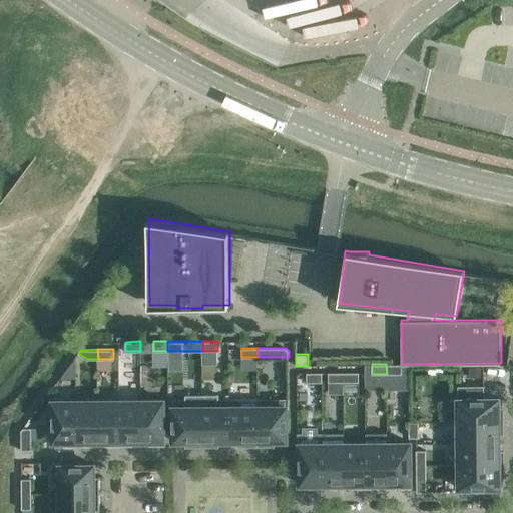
[(402,364),(386,364),(387,374),(402,374),(402,364)]
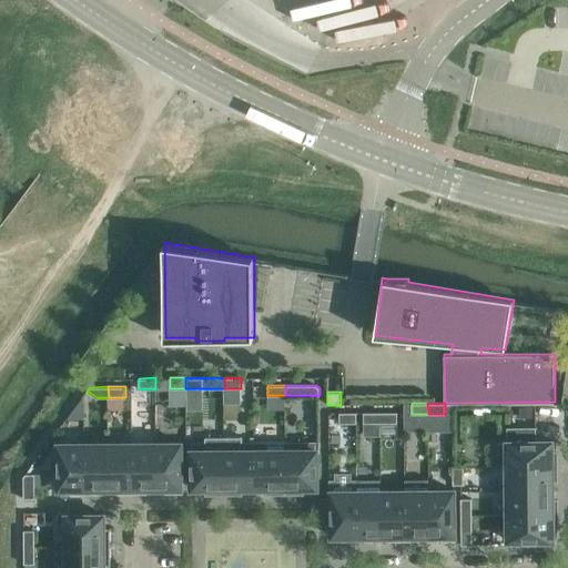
[(519,406),(519,417),(533,417),(533,406),(519,406)]
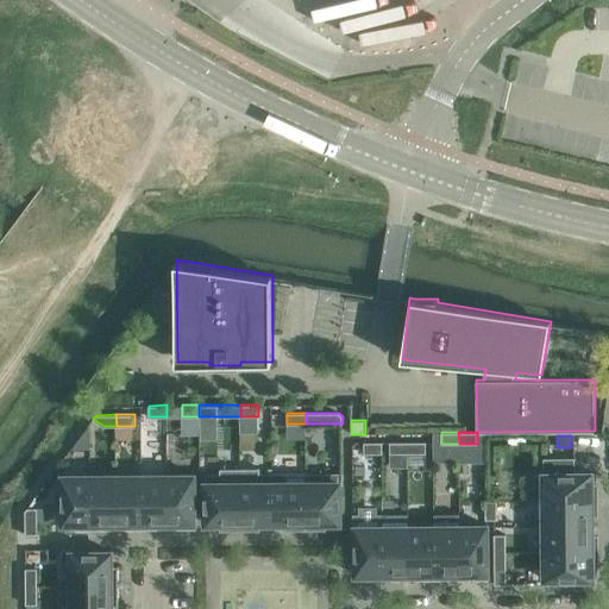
[(364,441),(364,453),(383,453),(383,441),(364,441)]
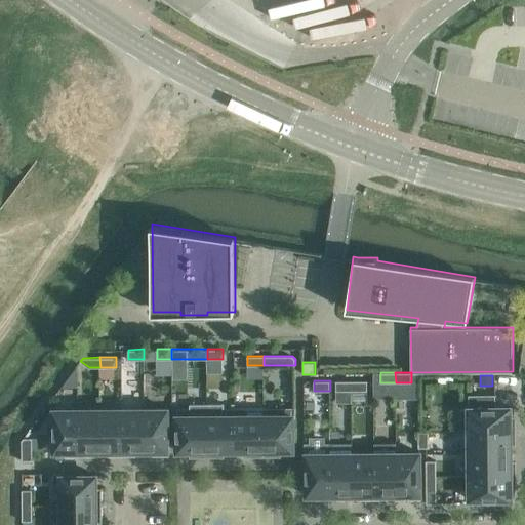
[(352,391),(352,380),(336,380),(336,391),(352,391)]
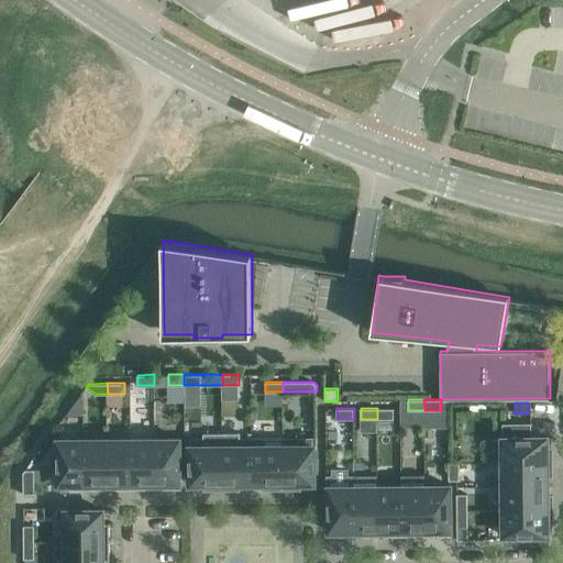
[(394,408),(377,408),(377,419),(394,419),(394,408)]
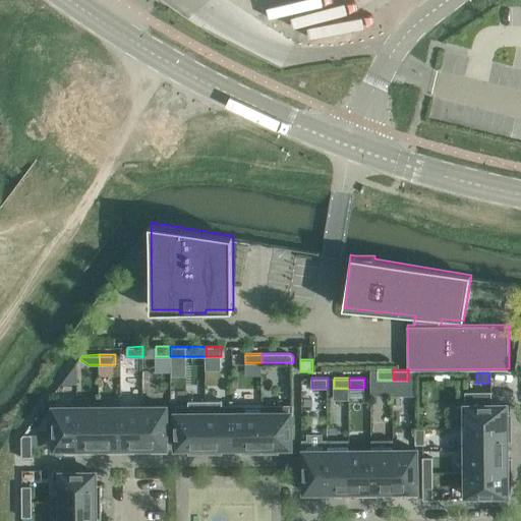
[(462,406),(457,406),(457,428),(463,427),(511,427),(511,414),(507,414),(507,404),(493,404),(493,391),(465,392),(465,402),(462,402),(462,406)]
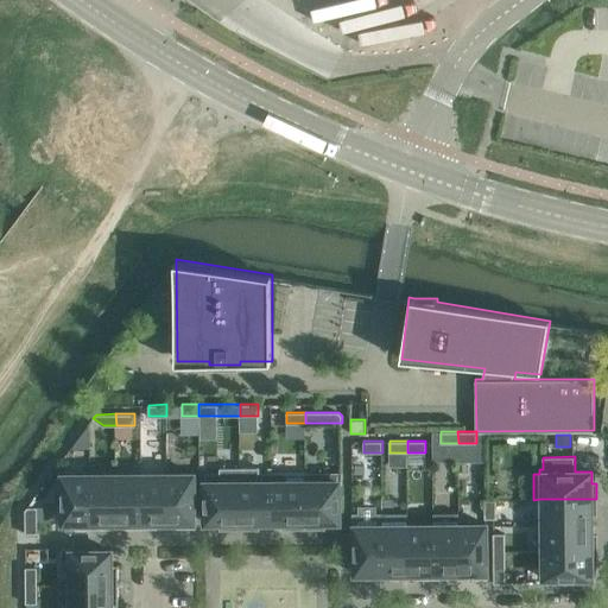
[(240,530),(240,467),(221,467),(221,473),(206,473),(206,523),(220,523),(220,530),(240,530)]
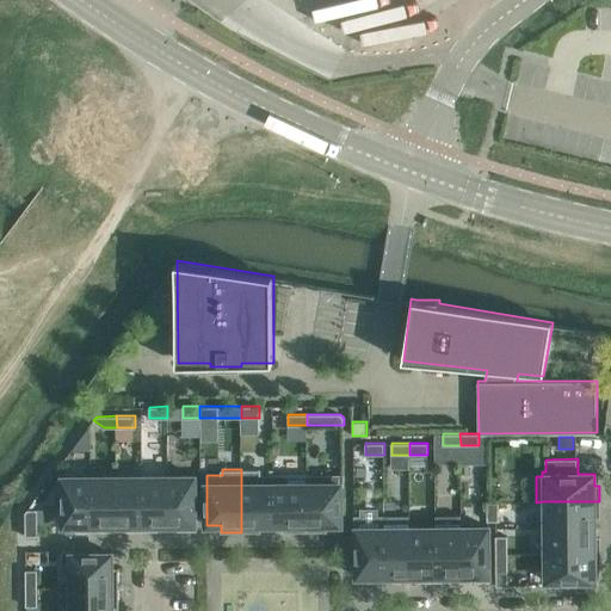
[(261,469),(241,469),(241,532),(261,531),(261,524),(275,524),(275,475),(261,475),(261,469)]
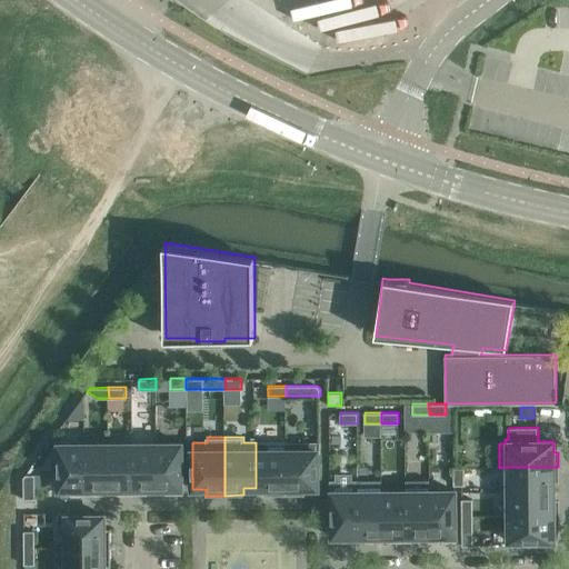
[(269,442),(256,442),(256,488),(268,488),(268,495),(287,495),(286,450),(286,441),(269,442)]
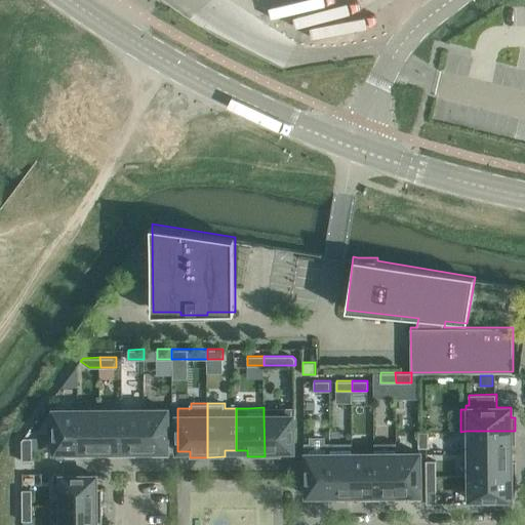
[(264,407),(264,415),(265,456),(282,456),(281,450),(293,450),(293,417),(296,417),(296,407),(264,407)]
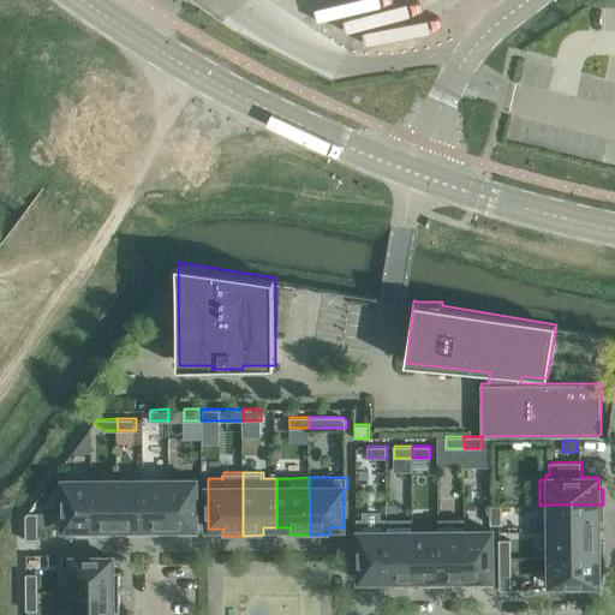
[(91,533),(91,479),(64,479),(64,529),(77,529),(77,533),(91,533)]
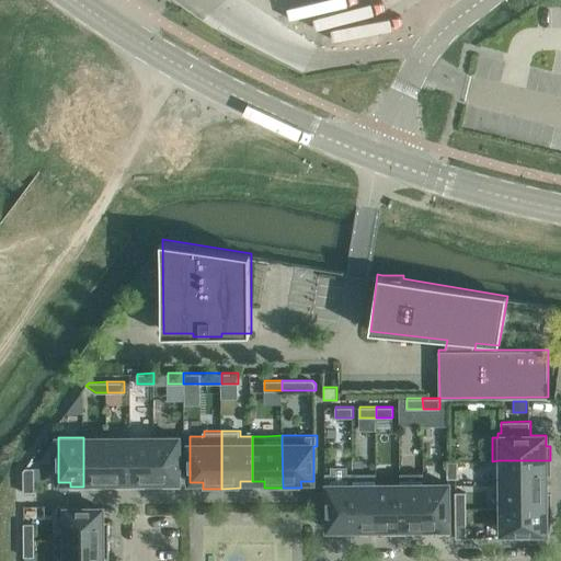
[(107,437),(83,437),(83,487),(98,487),(98,482),(107,482),(107,437)]
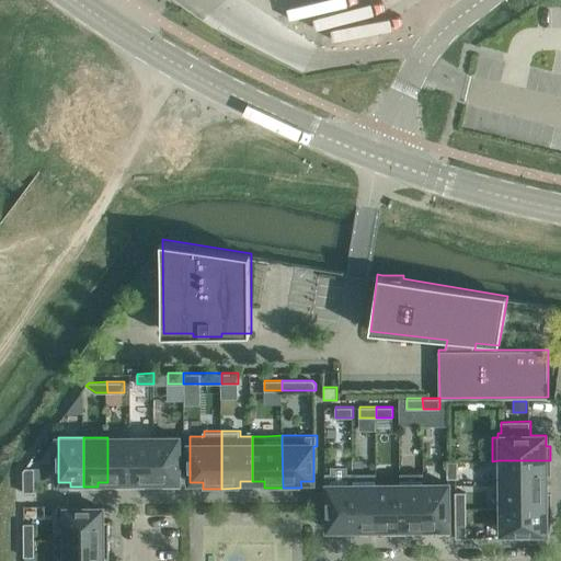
[(130,437),(107,437),(107,482),(117,482),(117,487),(132,487),(130,437)]
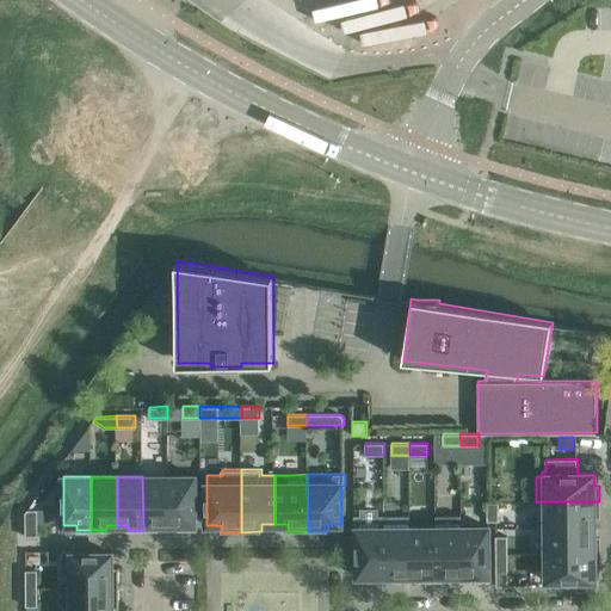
[(168,476),(142,476),(143,530),(158,530),(158,524),(168,524),(168,476)]
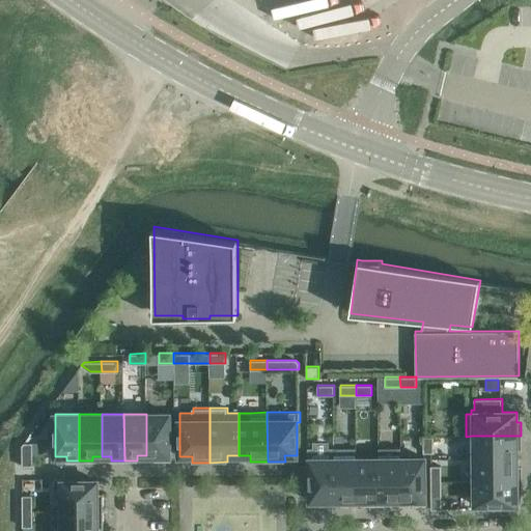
[(170,414),(146,414),(146,455),(157,455),(157,460),(170,459),(170,414)]
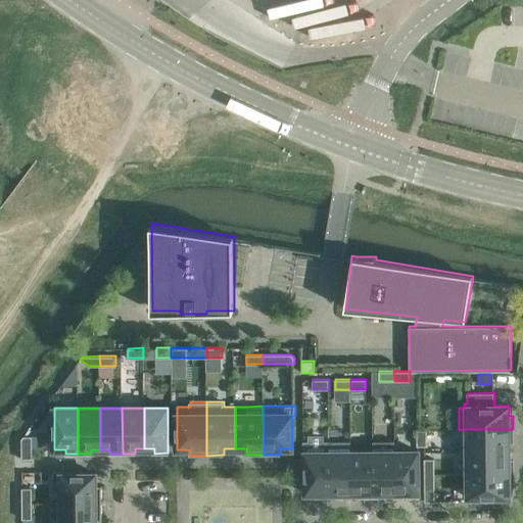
[(465,429),(465,452),(509,452),(509,442),(513,442),(513,429),(465,429)]
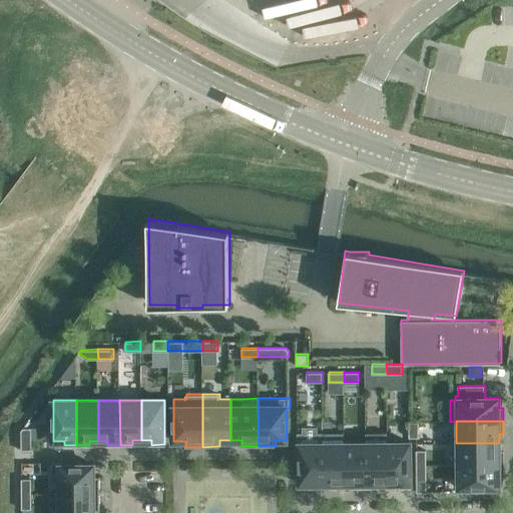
[(409,422),(409,437),(418,437),(418,422),(409,422)]
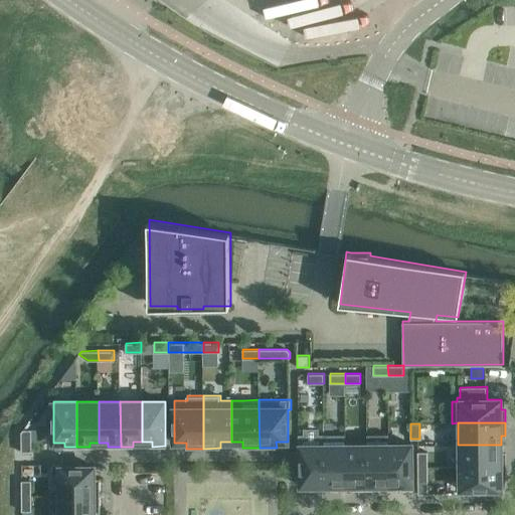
[(21,432),(22,452),(32,452),(32,428),(23,430),(21,432)]
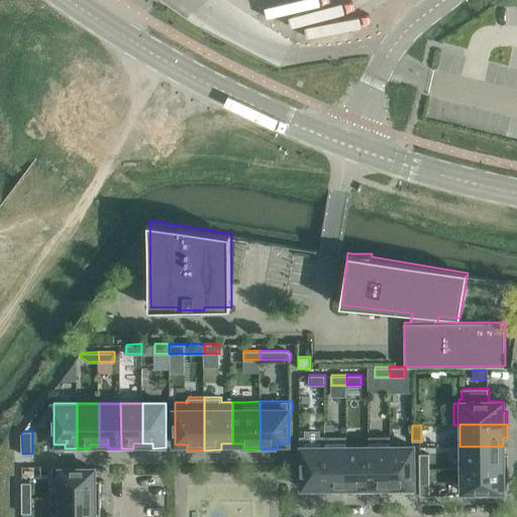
[(325,436),(325,446),(325,492),(338,492),(338,487),(347,487),(346,446),(346,436),(325,436)]
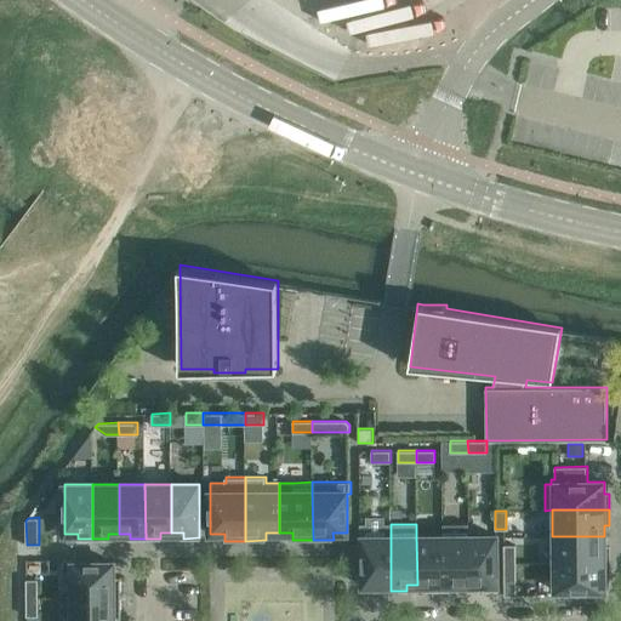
[(443,524),(443,536),(444,590),(459,590),(459,585),(469,585),(469,536),(469,524),(443,524)]
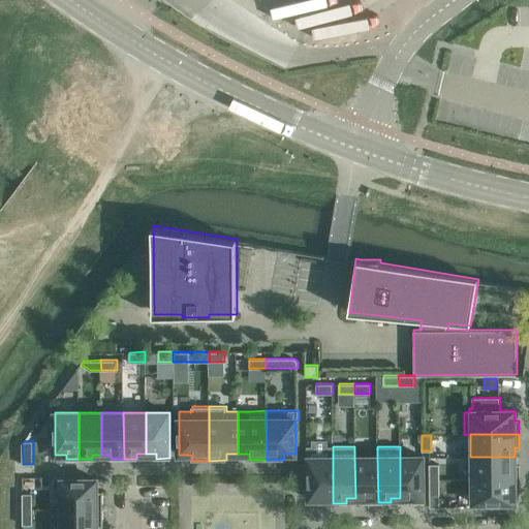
[(424,456),(400,457),(400,498),(410,498),(410,502),(424,502),(424,456)]
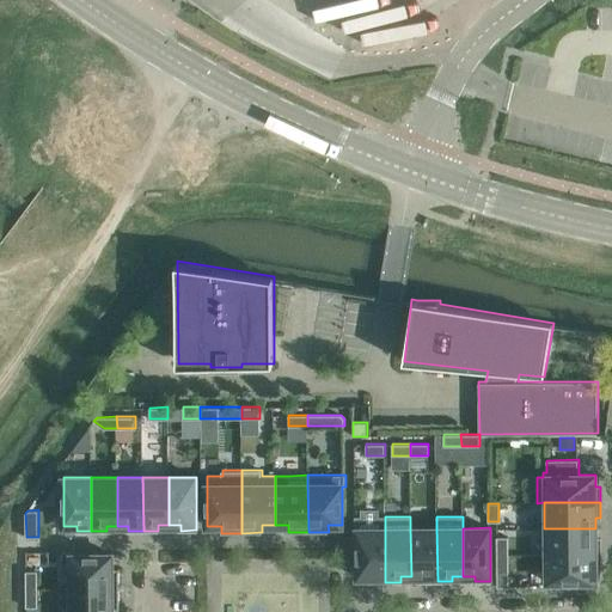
[(385,582),(385,528),(357,528),(357,577),(371,577),(371,582),(385,582)]
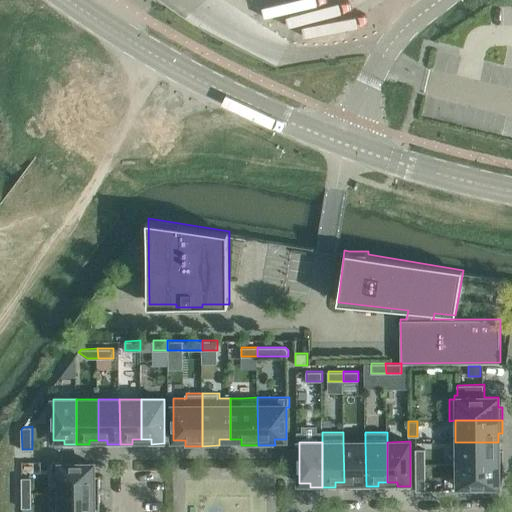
[(365,442),(343,442),(344,482),(353,482),(353,486),(366,486),(365,442)]
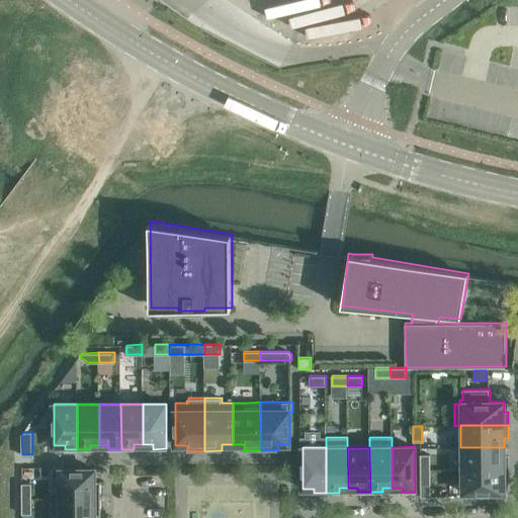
[(460,447),(460,468),(509,468),(509,456),(505,456),(504,447),(460,447)]
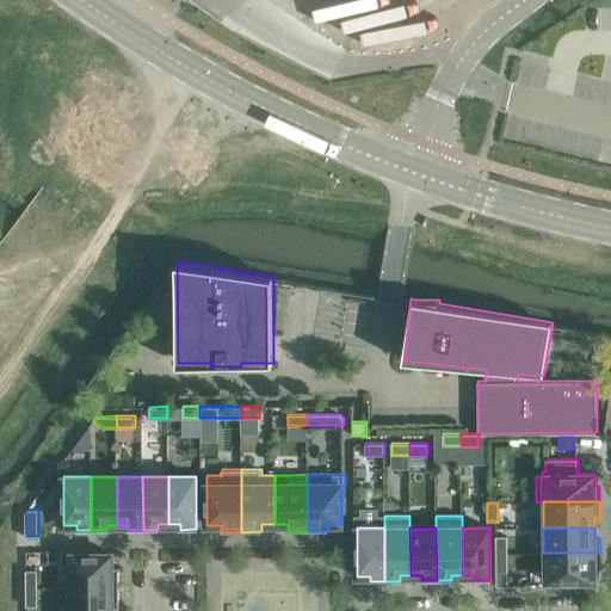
[(497,536),(497,554),(508,554),(508,536),(497,536)]
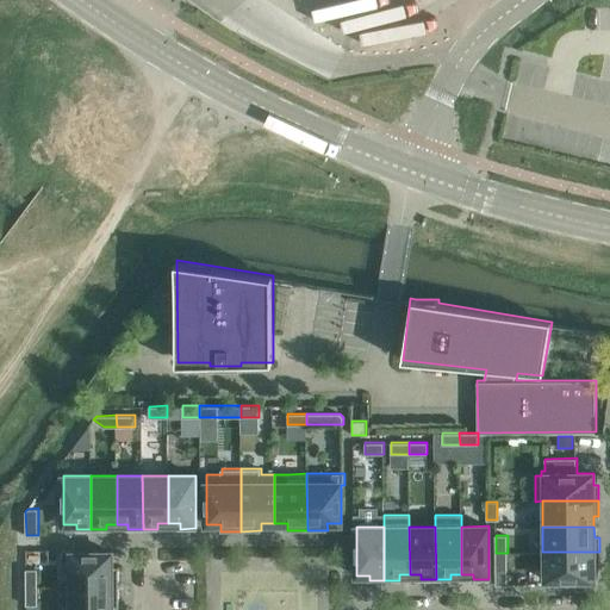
[(72,567),(72,586),(119,586),(119,566),(112,566),(112,552),(74,552),(74,549),(62,549),(62,568),(72,567)]
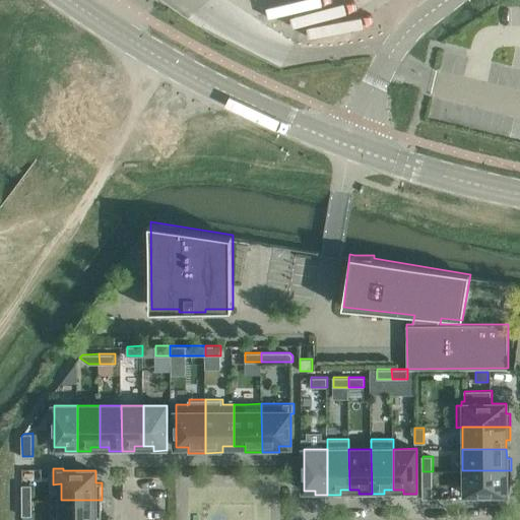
[(511,483),(511,470),(462,470),(462,495),(507,494),(507,483),(511,483)]
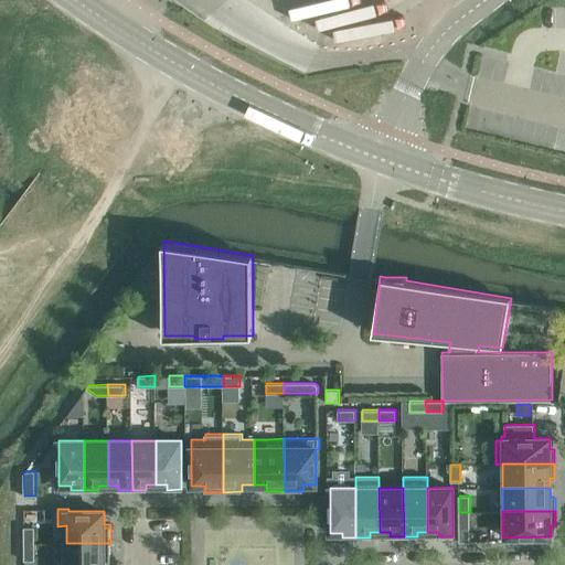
[(470,512),(459,512),(459,542),(470,542),(470,512)]
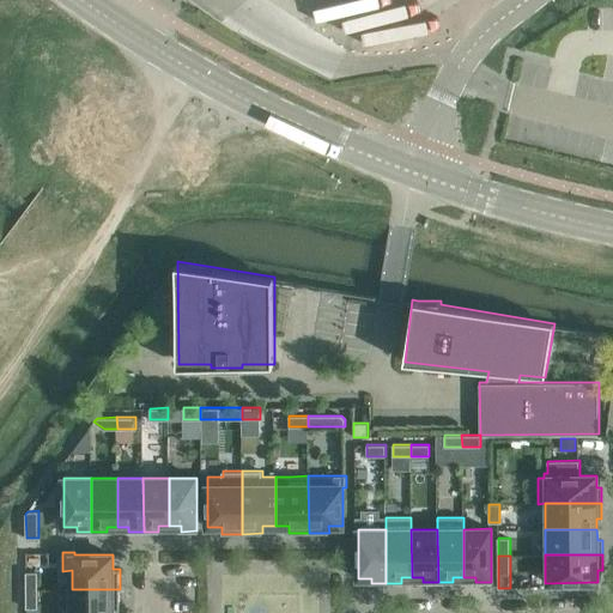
[(26,571),(26,590),(38,589),(38,571),(26,571)]
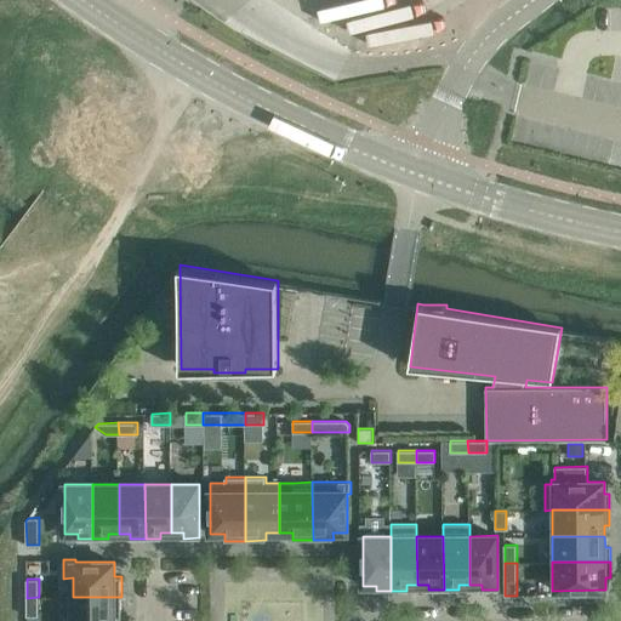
[(39,597),(27,598),(27,616),(39,616),(39,597)]
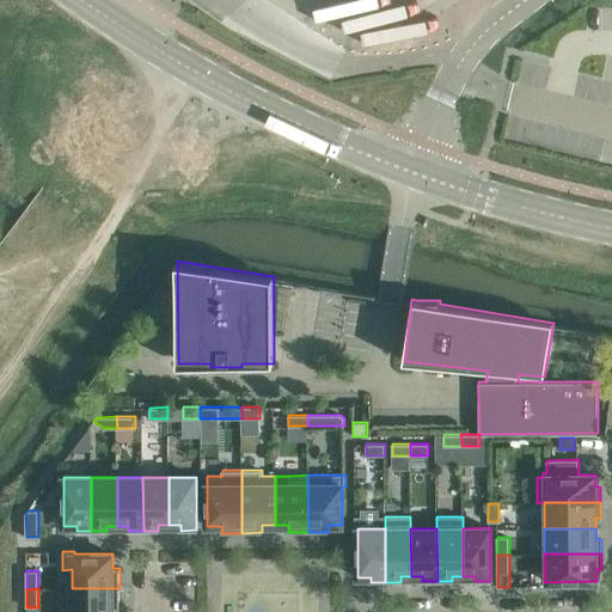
[(63,607),(62,611),(112,611),(112,609),(120,609),(120,588),(72,588),(72,607),(63,607)]
